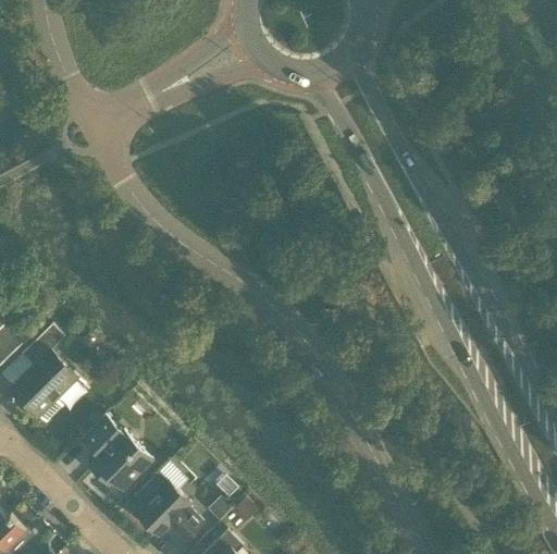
[(53,324),(22,355),(34,367),(13,388),(26,402),(25,404),(46,425),(63,408),(56,401),(78,378),(52,352),(65,337),(53,324)]
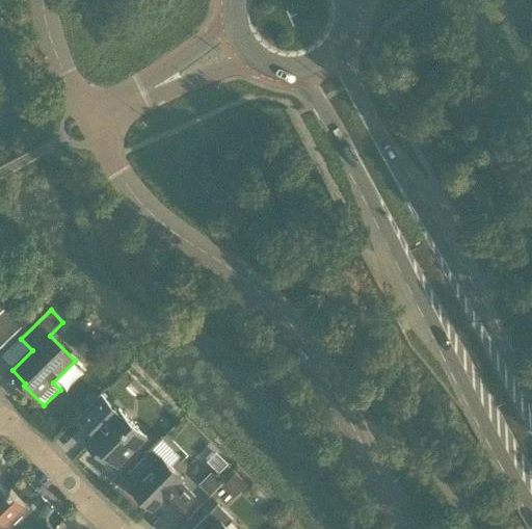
[(94,437),(89,442),(84,446),(104,466),(108,460),(116,470),(131,455),(147,440),(118,412),(117,413),(101,397),(92,406),(78,421),(94,437)]
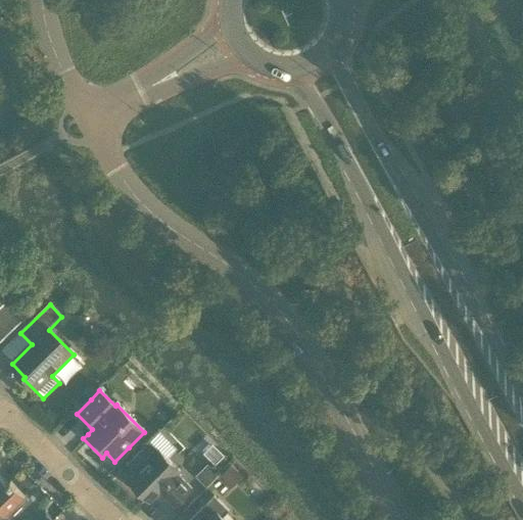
[(158,453),(128,483),(149,505),(160,494),(175,509),(192,491),(177,477),(180,474),(158,453)]
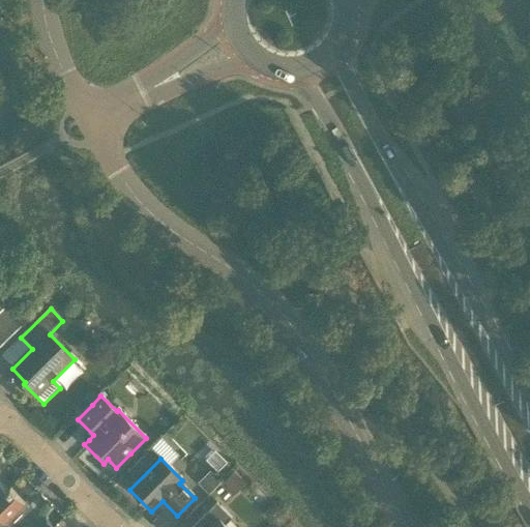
[(198,486),(209,496),(222,484),(211,473),(198,486)]
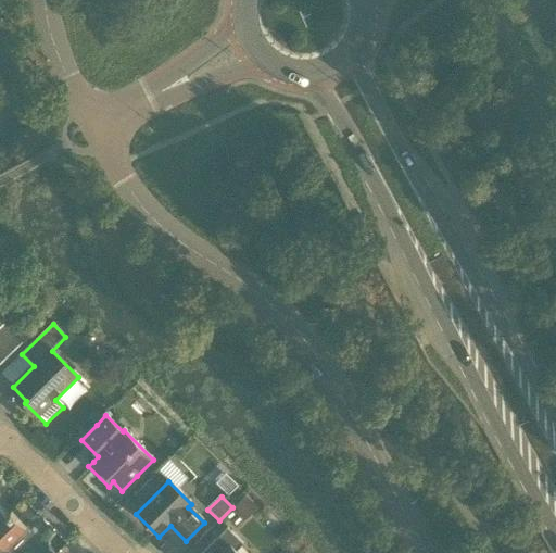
[(242,519),(245,522),(258,510),(247,497),(234,510),(242,519)]
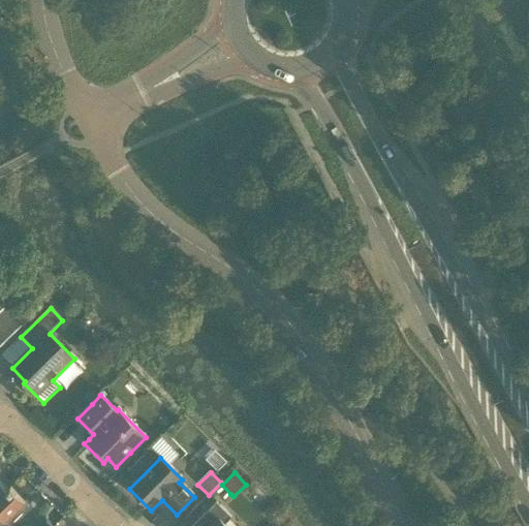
[(23,480),(13,488),(25,501),(34,492),(23,480)]
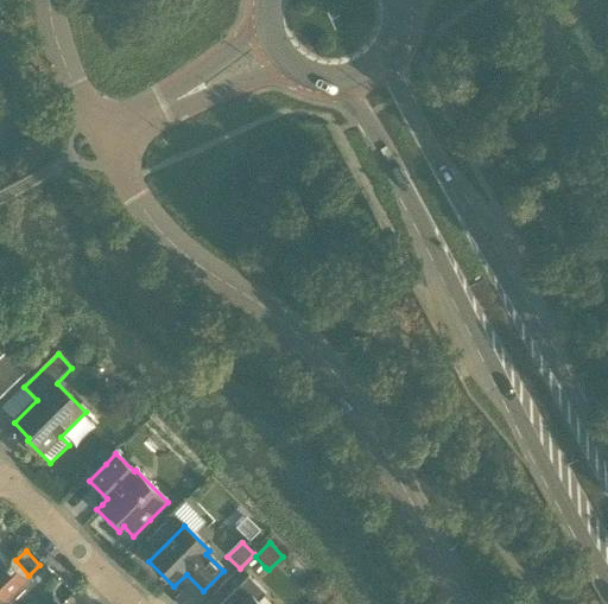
[(12,603),(33,584),(13,561),(12,561),(10,564),(0,554),(0,603),(12,603)]
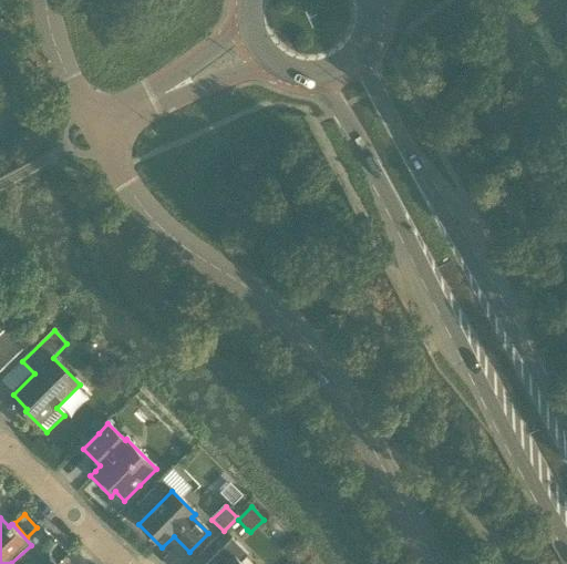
[(241,563),(248,556),(232,541),(208,563),(241,563)]
